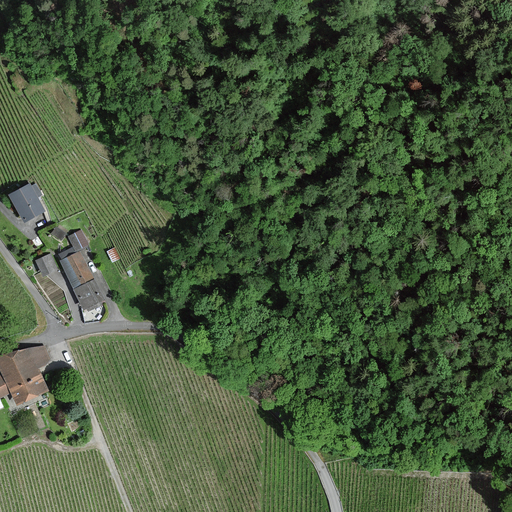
[(44,211),(29,184),(10,195),(25,221),(44,211)]
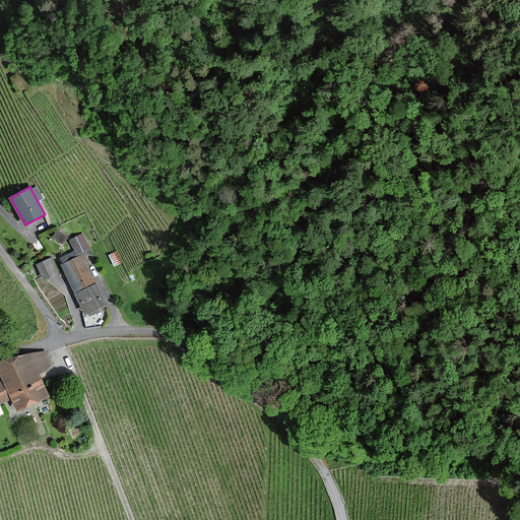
[(75,251),(77,255),(80,254),(89,249),(82,235),(70,240),(75,251)]
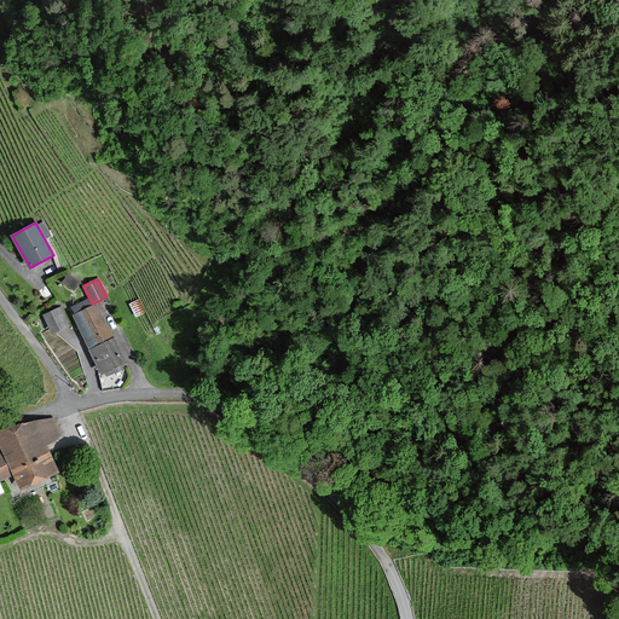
[(96,302),(92,304),(90,299),(73,307),(76,314),(73,317),(90,348),(113,337),(96,302)]
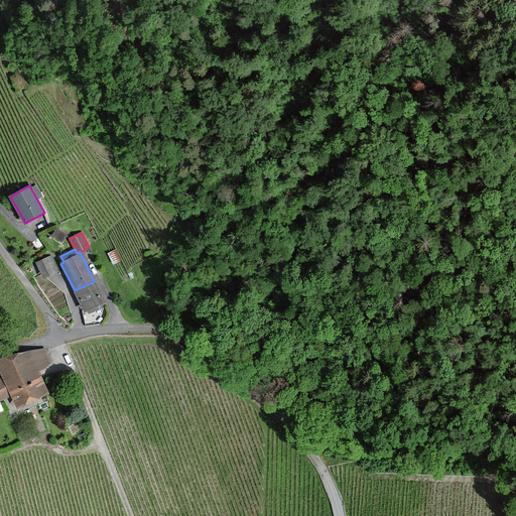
[(56,270),(49,257),(37,263),(43,276),(56,270)]
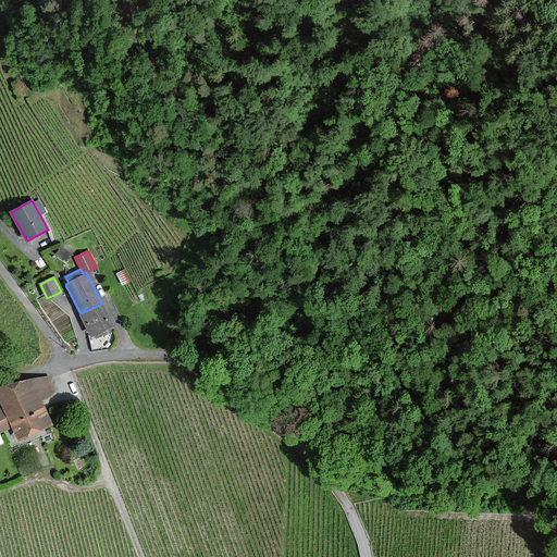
[(112,325),(101,304),(81,313),(91,336),(94,334),(112,325)]
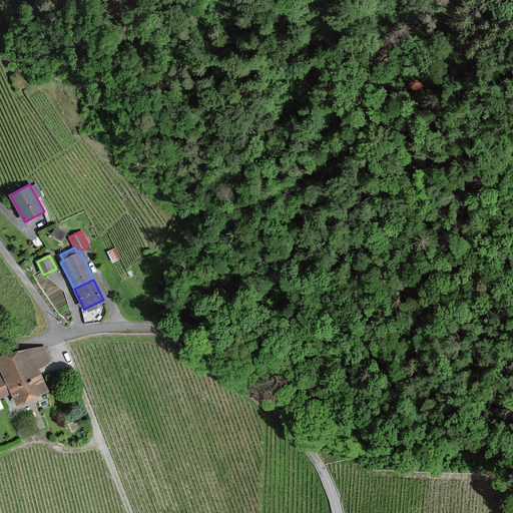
[(47,364),(40,348),(18,351),(0,355),(0,378),(7,394),(14,407),(46,392),(35,370),(47,364)]
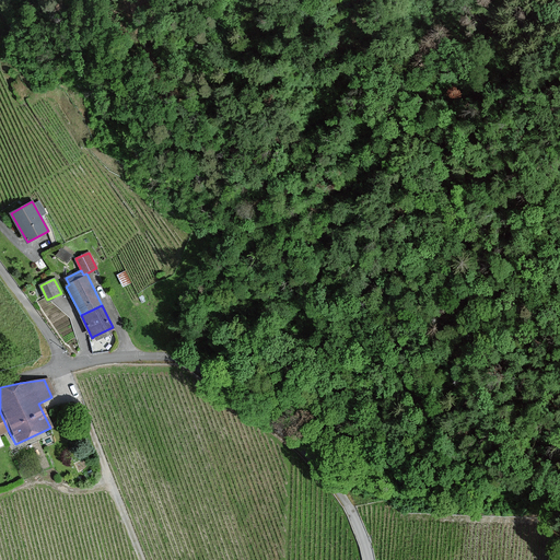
All buildings are outlined.
